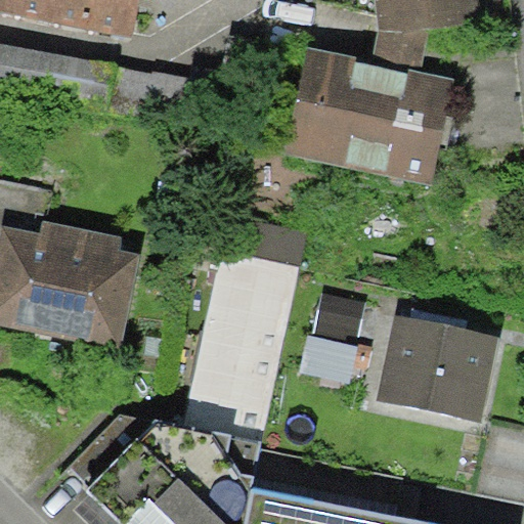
[(0,0),(0,12),(130,38),(136,0),(0,0)]
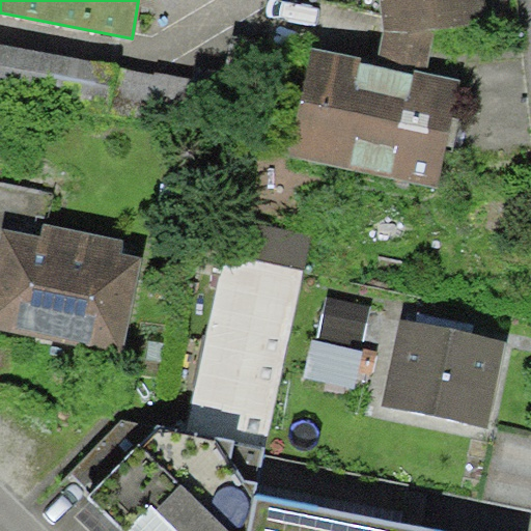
[(484,0),(379,0),(382,32),(486,21),(484,0)]
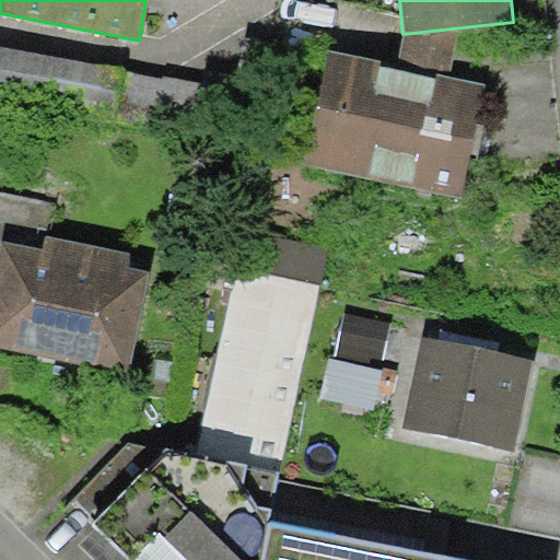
[(125,71),(0,46),(0,96),(115,119),(125,71)]
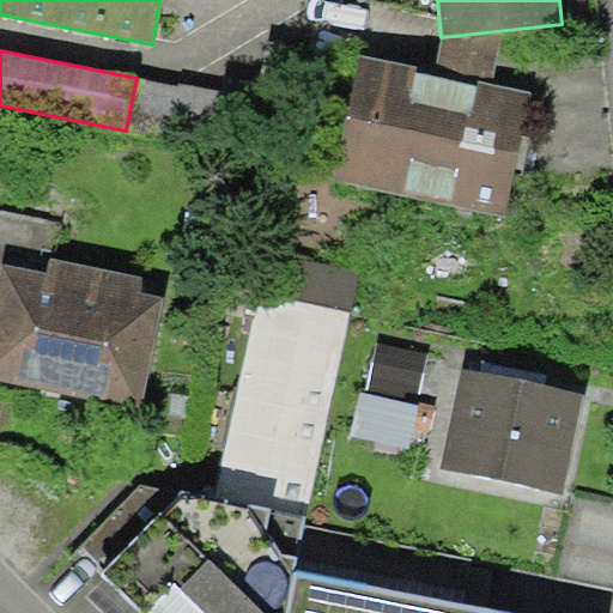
[(532,87),(360,55),(335,181),(507,214),(532,87)]
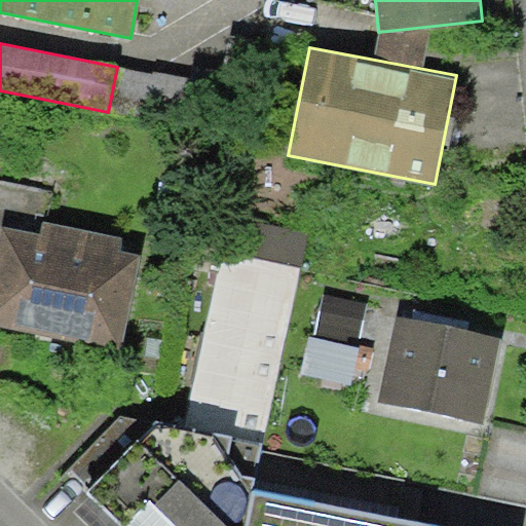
[(139,240),(5,214),(0,240),(0,326),(117,349),(139,240)]
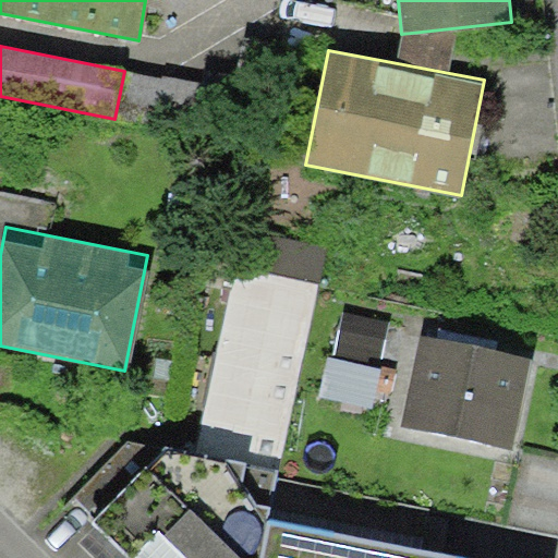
[(235,266),(194,460),(277,476),(325,250),(258,235),(252,269),(235,266)]
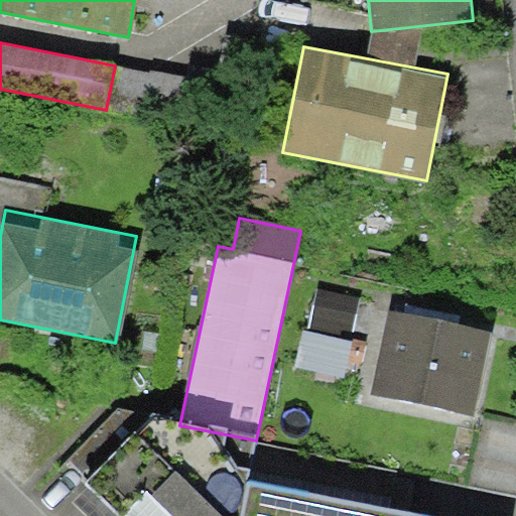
[(480,330),(388,309),(371,389),(463,409),(480,330)]
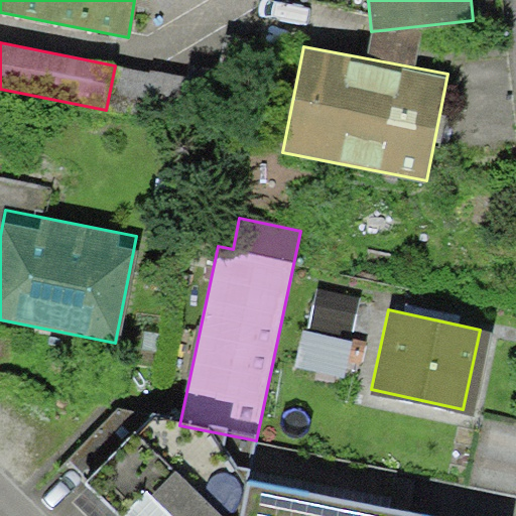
[(409,515),(248,483),(245,500),(157,415),(84,491),(109,515),(409,515)]
